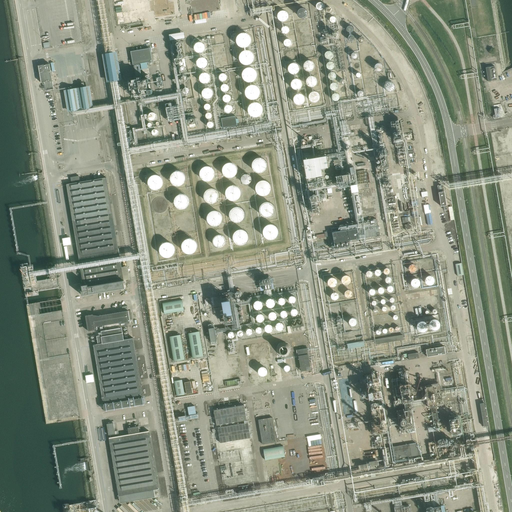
[(308,9),(308,8),(307,6),(306,5),(305,5),(303,4),(301,4),(300,5),(299,6),(298,7),(298,8),(298,9),(298,11),(299,13),(300,13),(301,14),(303,14),(304,14),(306,13),(307,13),(307,11),(308,10),(308,9)]
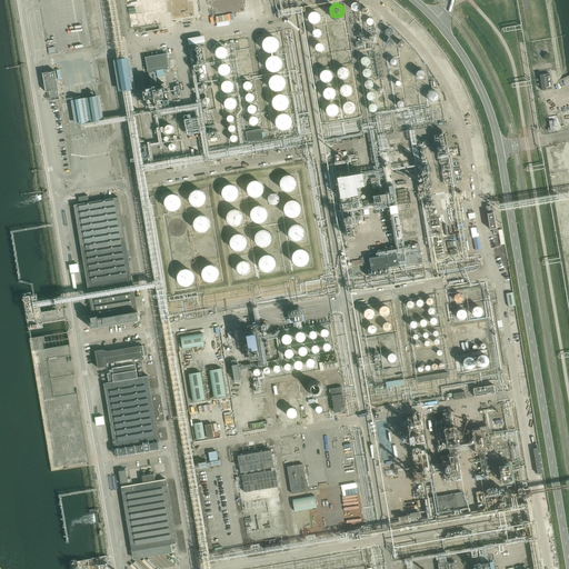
[(320,15),(320,12),(319,10),(318,10),(317,9),(315,9),(312,9),(311,10),(310,11),(310,12),(310,13),(310,15),(310,17),(311,17),(311,18),(313,19),(316,19),(318,19),(319,18),(320,16),(320,15)]
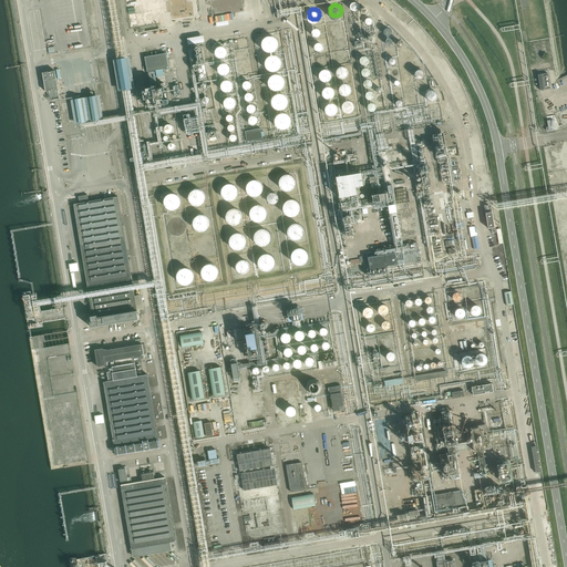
[(321,32),(320,31),(320,29),(318,28),(317,28),(315,28),(313,28),(312,29),(311,30),(311,32),(311,33),(312,35),(313,37),(315,37),(316,37),(318,37),(319,35),(320,34),(321,32)]
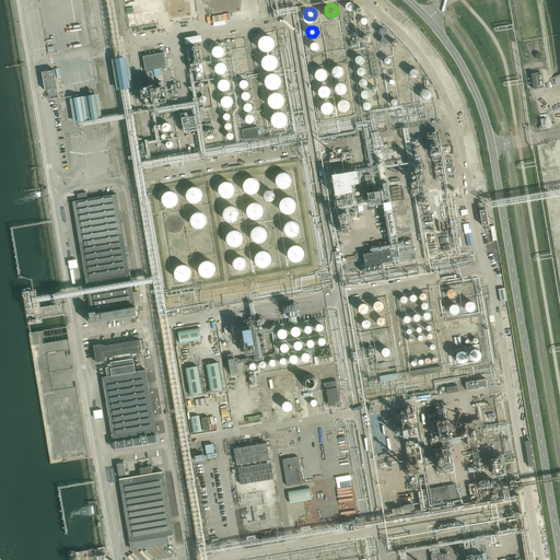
[(258,37),(257,44),(261,49),(269,50),(275,45),(273,37),(269,34),(263,34),(258,37)]
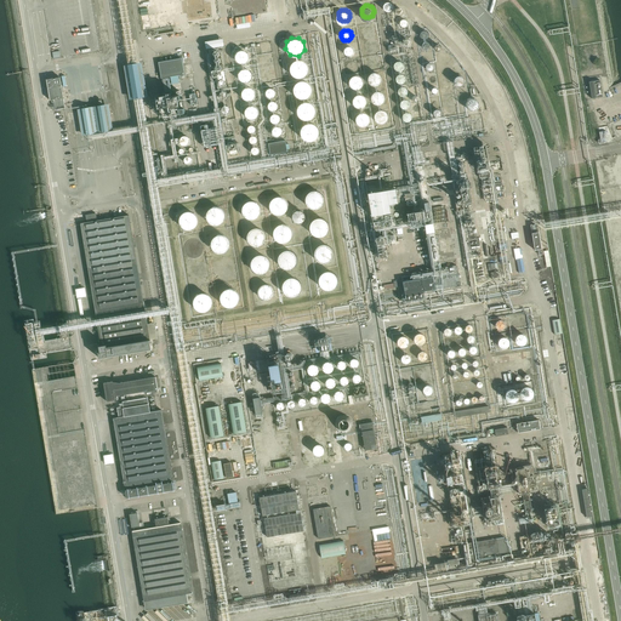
[(223,39),(205,43),(206,50),(224,46),(223,39)]
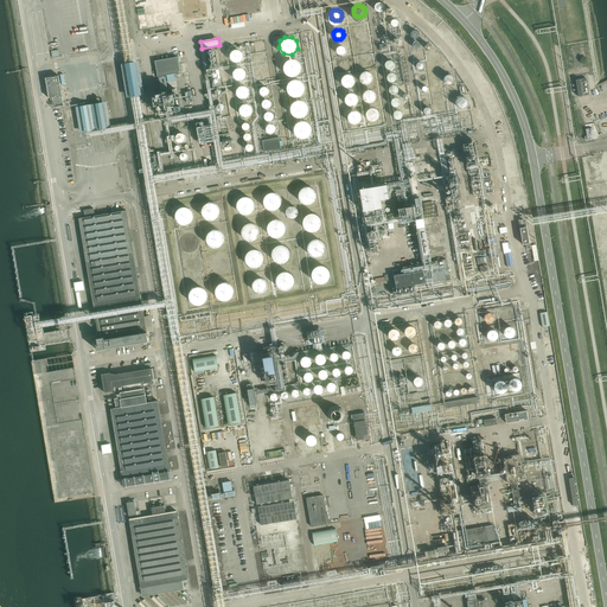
[(346,50),(345,48),(345,46),(343,45),(342,45),(339,45),(338,46),(337,48),(337,50),(337,51),(338,53),(339,55),(340,55),(343,55),(344,53),(345,53),(345,51),(346,50)]
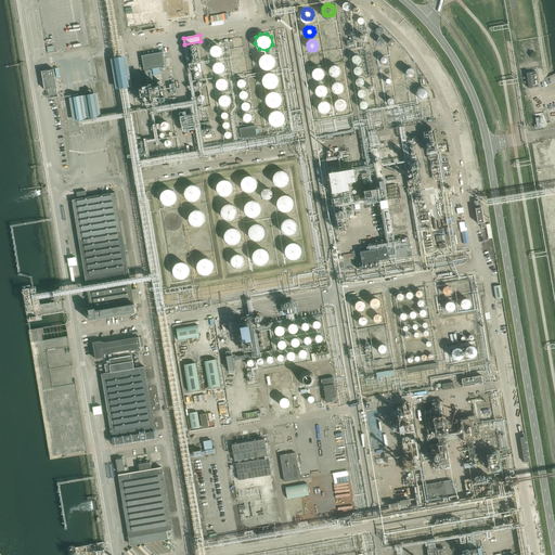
[(222,50),(222,48),(220,47),(219,44),(217,44),(216,44),(214,44),(213,46),(211,47),(211,48),(210,49),(210,50),(211,52),(211,53),(213,54),(214,55),(216,56),(218,55),(220,55),(221,54),(221,53),(222,52),(222,50)]
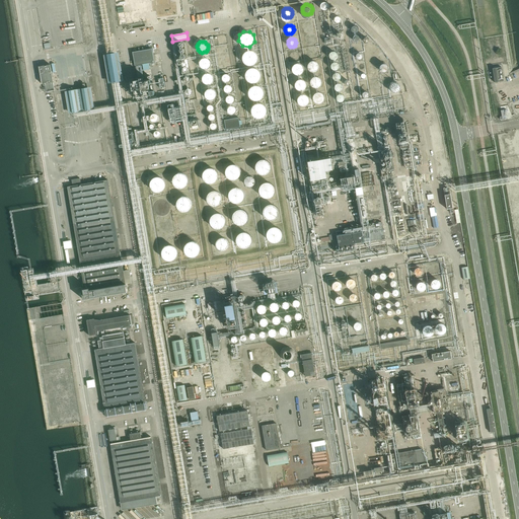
[(242,53),(241,59),(245,64),(251,65),(256,59),(256,53),(252,49),(246,49),(242,53)]
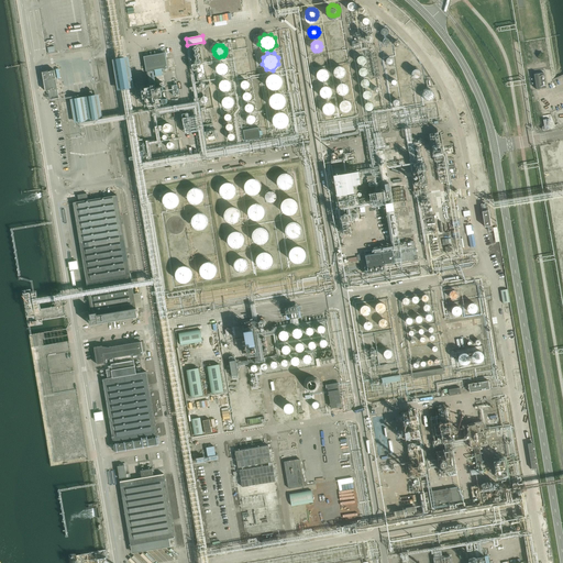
[(163,76),(162,69),(167,68),(165,54),(144,57),(146,72),(154,70),(155,77),(163,76)]
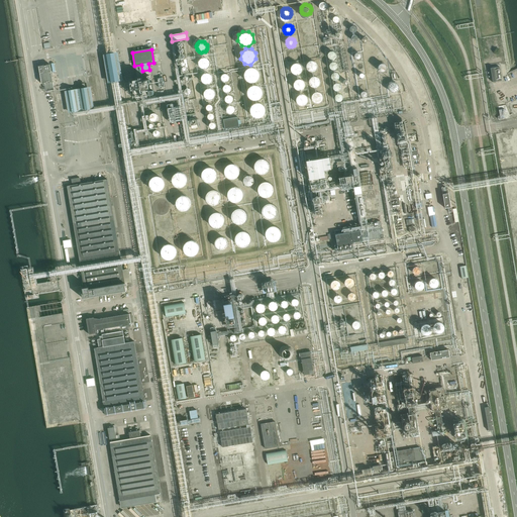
[(336,56),(336,54),(335,53),(334,52),(333,52),(332,50),(330,52),(329,52),(329,53),(328,54),(328,55),(328,57),(329,58),(330,59),(331,60),(333,60),(334,59),(335,59),(336,57),(336,56)]
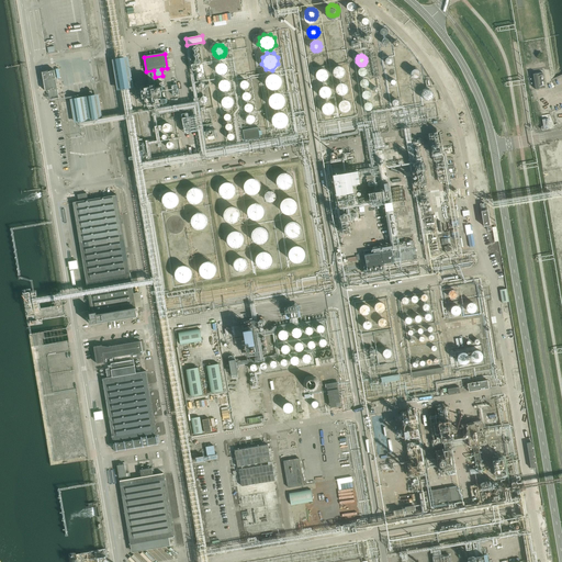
[(134,88),(128,57),(112,60),(119,91),(134,88)]
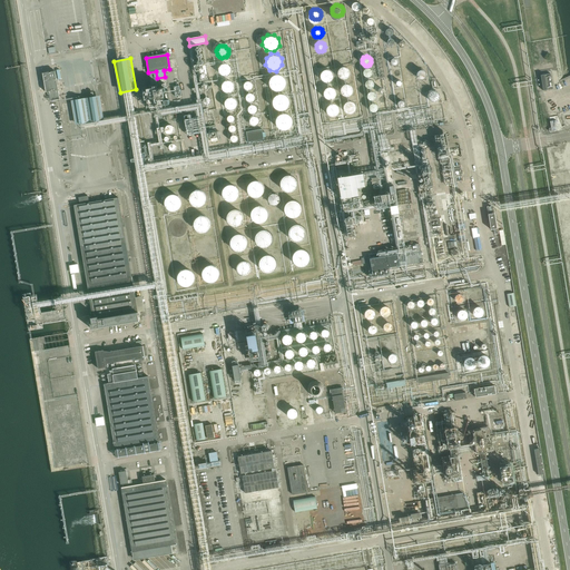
[(232,70),(232,69),(232,68),(231,67),(231,66),(229,65),(227,64),(226,64),(225,64),(224,64),(223,64),(220,65),(219,66),(219,67),(218,68),(218,69),(218,70),(219,71),(219,72),(220,74),(222,75),(223,76),(224,76),(226,76),(227,76),(229,75),(231,72),(231,71),(232,70)]
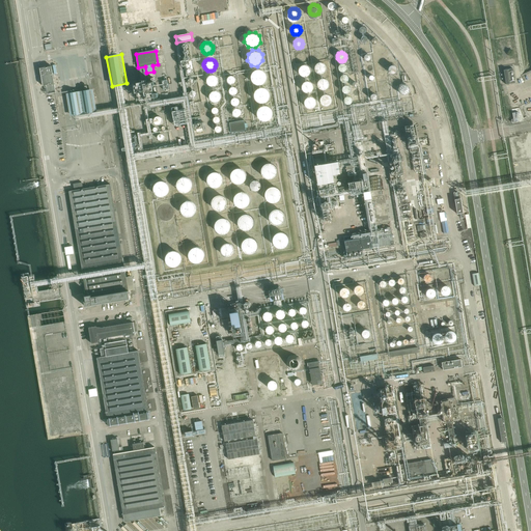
[(327,67),(327,65),(326,64),(325,63),(324,62),(323,62),(322,61),(320,61),(319,62),(318,62),(316,63),(315,64),(315,65),(315,67),(315,70),(315,71),(316,72),(317,73),(318,73),(320,74),(323,74),(324,73),(325,72),(326,71),(327,70),(327,67)]
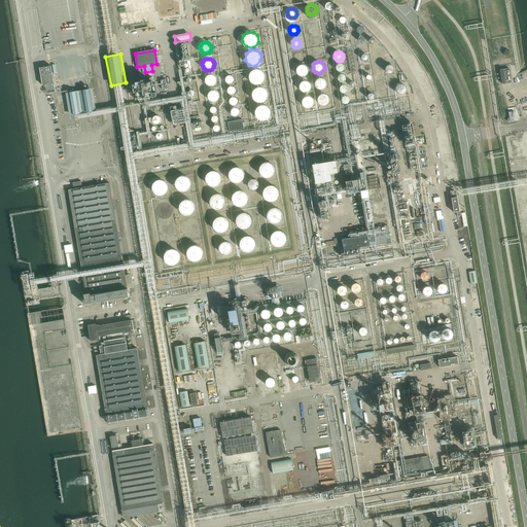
[(309,70),(308,68),(308,67),(308,66),(307,65),(306,65),(305,64),(304,64),(303,64),(301,64),(300,64),(299,65),(297,65),(296,66),(296,67),(295,68),(295,70),(296,72),(296,73),(297,74),(299,74),(300,75),(301,76),(302,76),(303,76),(305,75),(306,74),(307,73),(308,72),(308,71),(309,70)]
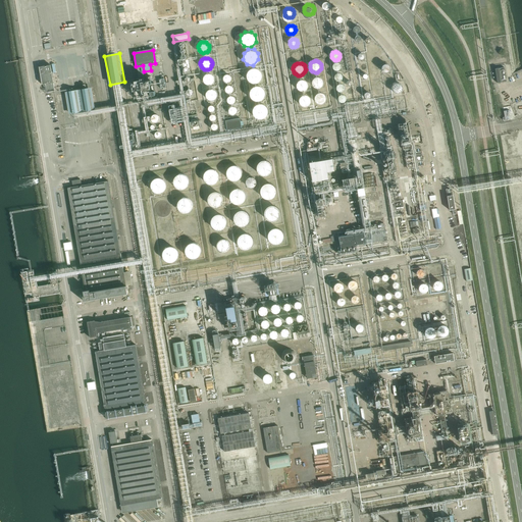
[(50,65),(39,67),(42,84),(45,84),(47,93),(55,91),(50,65)]
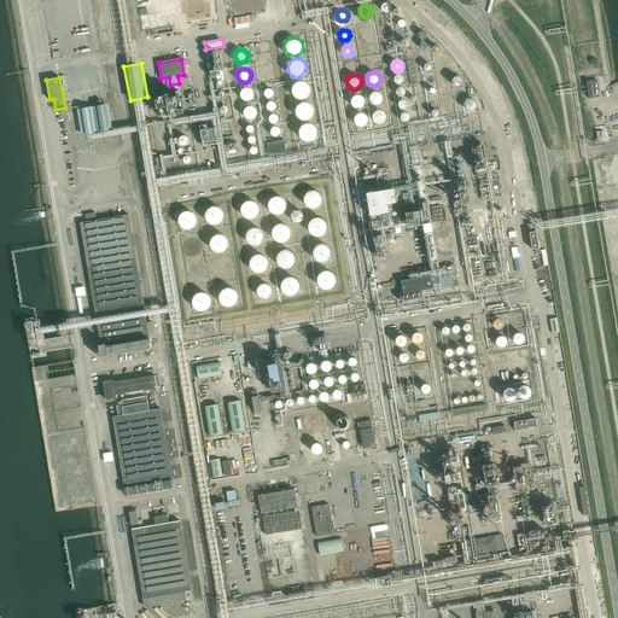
[(293,85),(292,92),(297,98),(305,98),(310,92),(310,85),(305,80),(298,80),(293,85)]
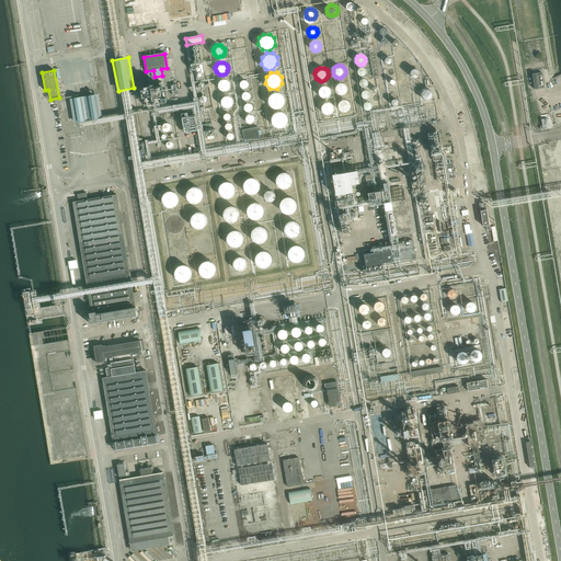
[(535,90),(545,88),(541,72),(531,75),(535,90)]
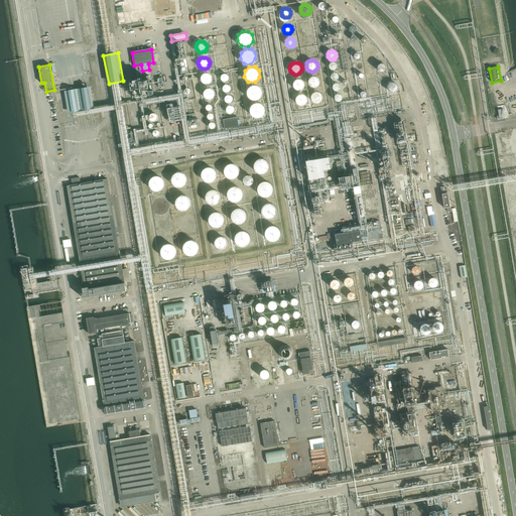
[(213,78),(212,76),(212,75),(211,74),(209,73),(207,72),(206,72),(205,72),(204,73),(203,73),(202,74),(202,75),(201,76),(201,78),(201,79),(202,80),(202,81),(203,82),(205,83),(207,83),(208,83),(209,83),(211,82),(212,80),(212,79),(213,78)]
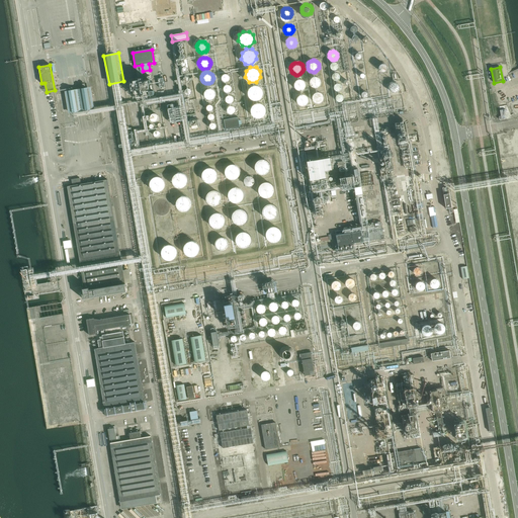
[(389,77),(387,76),(387,74),(386,74),(385,73),(384,73),(382,73),(381,74),(380,76),(379,77),(380,79),(380,80),(382,81),(383,81),(385,81),(386,80),(387,79),(389,77)]
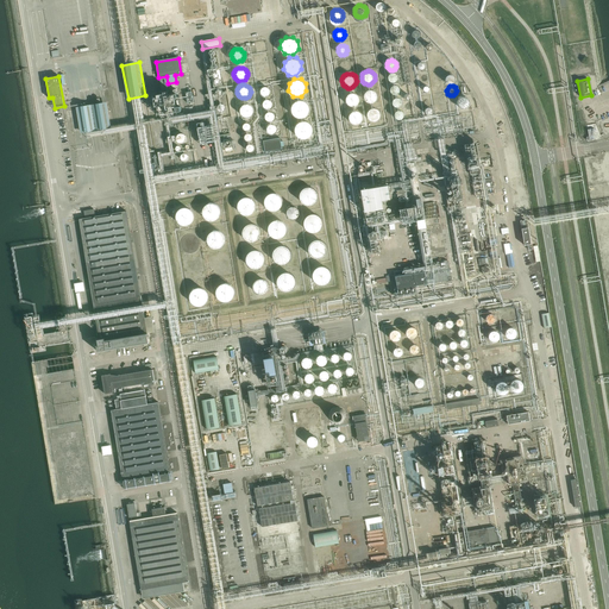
[(378,96),(378,95),(378,94),(377,93),(377,92),(376,90),(375,89),(374,89),(371,89),(370,89),(369,89),(368,89),(366,90),(365,92),(364,93),(364,94),(364,95),(364,98),(365,99),(365,100),(366,101),(368,102),(370,102),(372,102),(374,102),(375,101),(377,100),(377,99),(377,98),(378,96)]
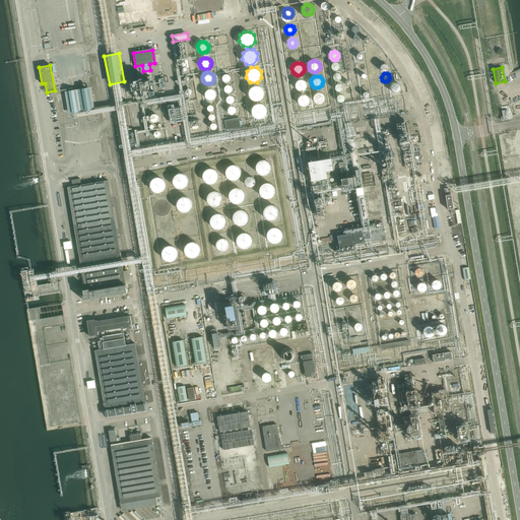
[(306,86),(306,84),(306,83),(305,82),(304,81),(303,80),(301,80),(300,80),(298,80),(297,81),(296,82),(295,83),(295,85),(295,86),(295,88),(296,89),(296,90),(297,91),(298,91),(299,91),(301,92),(302,92),(303,91),(304,90),(305,89),(306,88),(306,87),(306,86)]
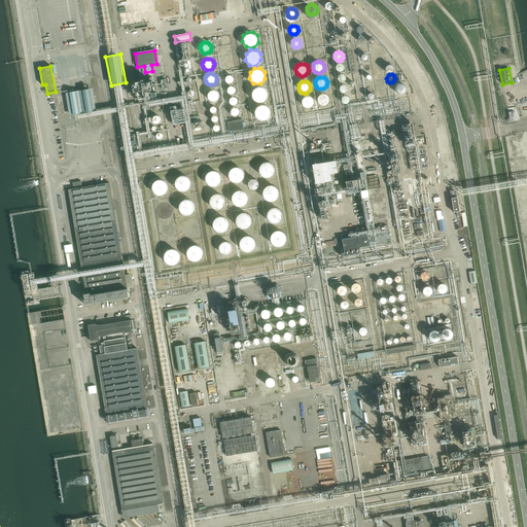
[(406,89),(406,88),(406,86),(405,85),(403,84),(401,84),(399,84),(398,84),(397,85),(396,86),(396,88),(396,89),(396,91),(396,92),(397,92),(398,93),(400,94),(402,94),(403,93),(405,93),(405,92),(406,91),(406,89)]
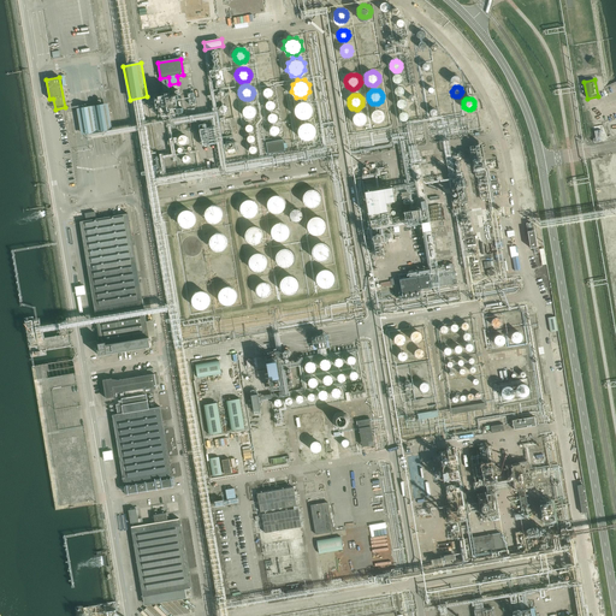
[(295,105),(294,112),(300,119),(307,119),(313,113),(312,106),(307,101),(300,101),(295,105)]
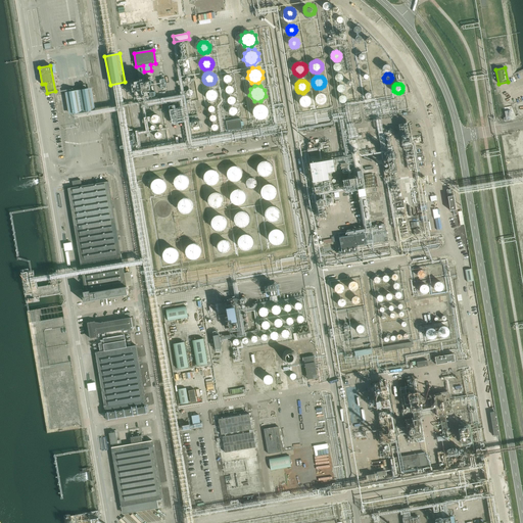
[(67,92),(72,114),(95,110),(92,88),(67,92)]
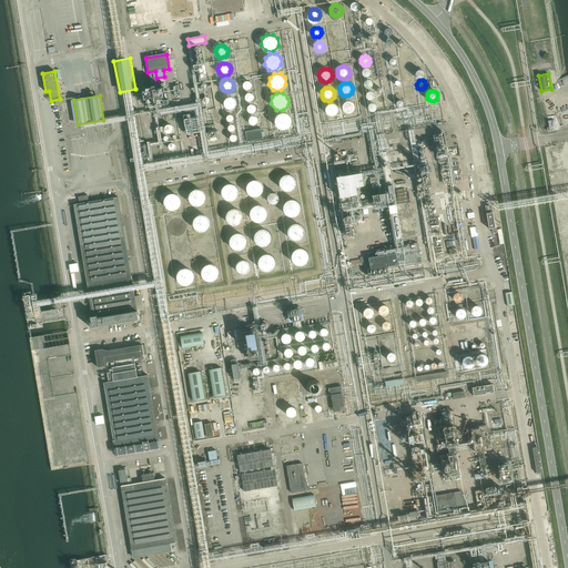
[(236,102),(236,101),(236,99),(235,98),(234,97),(233,97),(232,95),(230,95),(227,95),(226,97),(225,98),(224,100),(224,101),(224,102),(224,103),(224,104),(225,107),(226,108),(227,108),(230,108),(231,108),(232,108),(234,107),(236,104),(236,103),(236,102)]
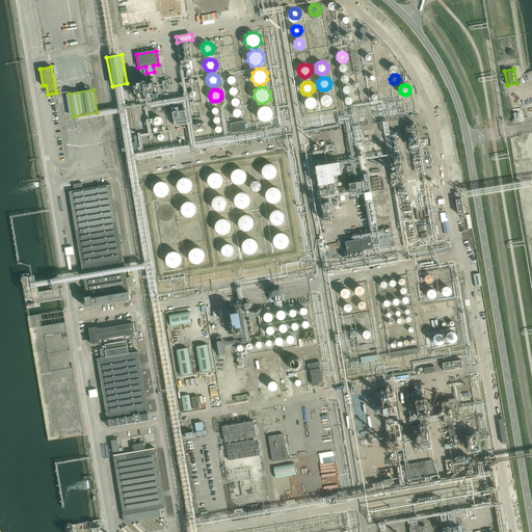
[(334,101),(334,100),(334,99),(333,98),(331,96),(330,95),(328,94),(327,94),(326,94),(325,94),(323,95),(322,96),(322,97),(321,98),(320,100),(321,102),(321,103),(322,104),(323,105),(324,106),(326,106),(327,106),(329,106),(330,106),(331,105),(333,104),(333,103),(334,102),(334,101)]
